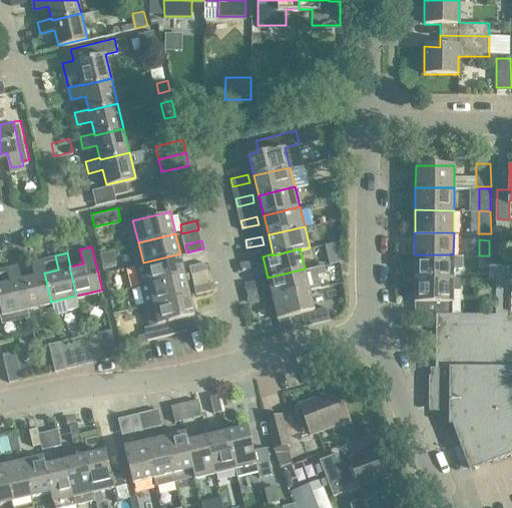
[(180,254),(143,263),(135,265),(139,284),(147,282),(155,280),(184,273),(180,254)]
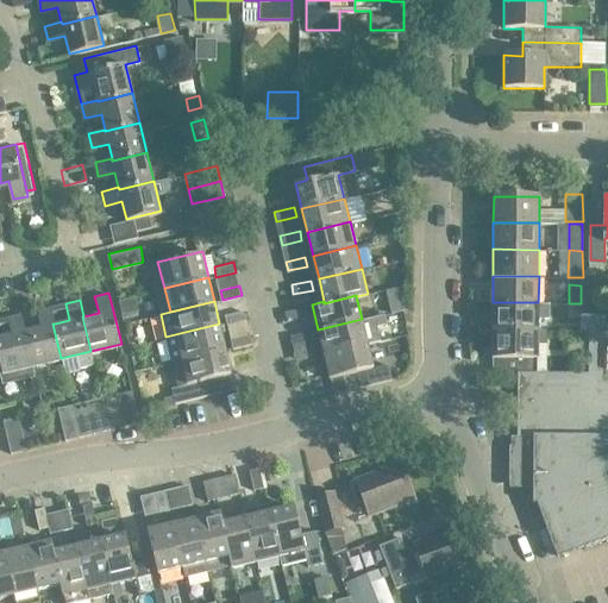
[(493,302),(493,328),(538,330),(538,302),(493,302)]
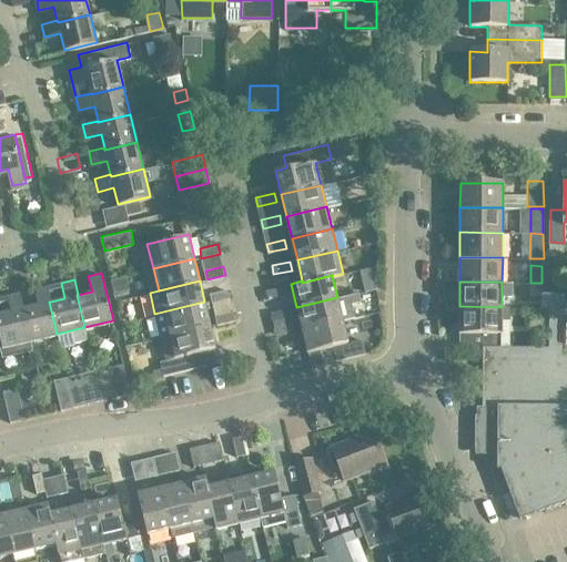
[(284,285),(266,289),(269,298),(286,294),(284,285)]
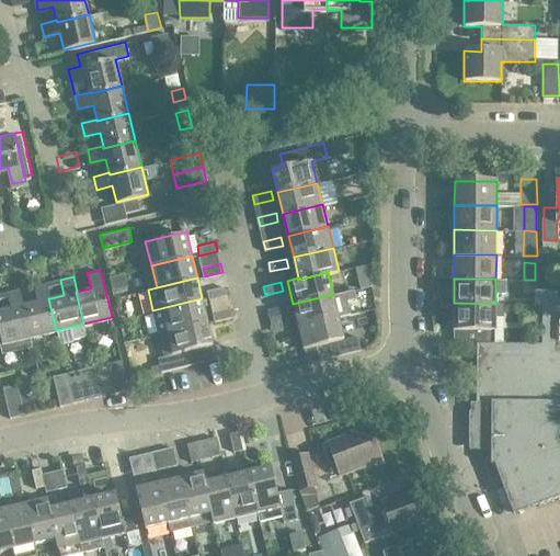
[(37,301),(23,305),(22,305),(30,337),(56,330),(48,298),(50,298),(46,283),(34,285),(37,301)]
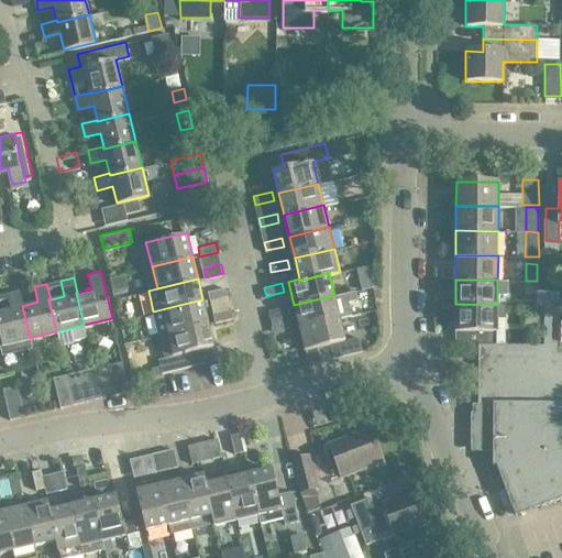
[(227,286),(208,291),(210,301),(229,296),(227,286)]
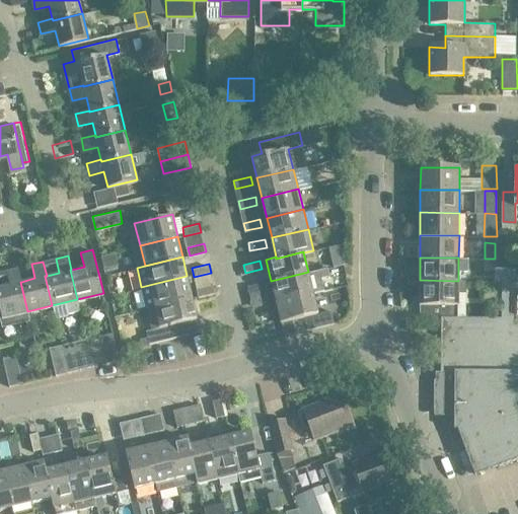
[(20,282),(21,282),(17,268),(0,271),(0,311),(1,317),(27,311),(20,282)]
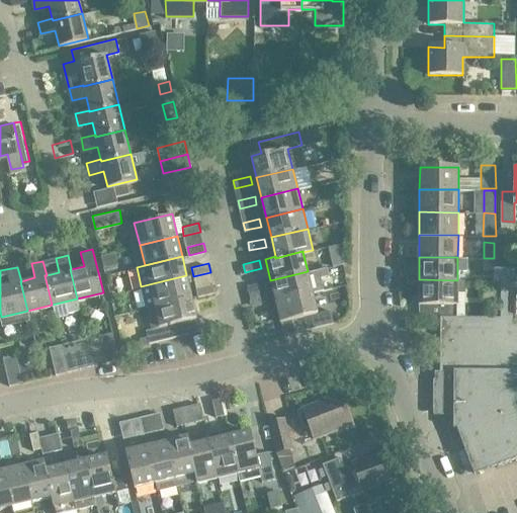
[(308,271),(270,280),(275,300),(298,293),(313,290),(308,271)]
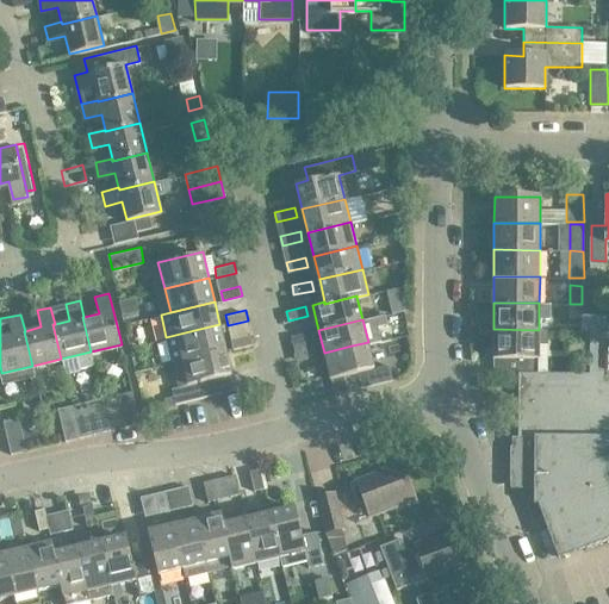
[(219,324),(185,332),(175,335),(181,360),(225,349),(219,324)]
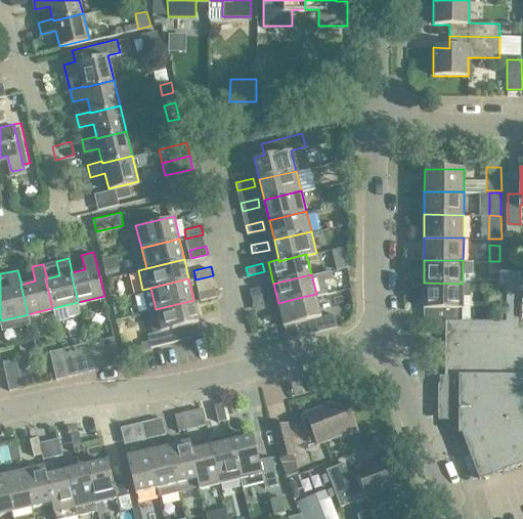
[(463,284),(424,283),(424,308),(463,308),(463,284)]
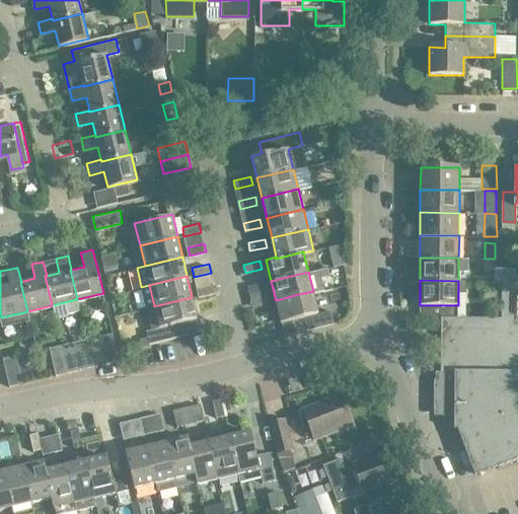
[(517,281),(514,282),(502,282),(502,305),(501,306),(501,315),(441,315),(440,371),(435,371),(436,400),(437,405),(438,408),(455,408),(454,427),(457,427),(471,465),(474,472),(517,456),(517,281)]
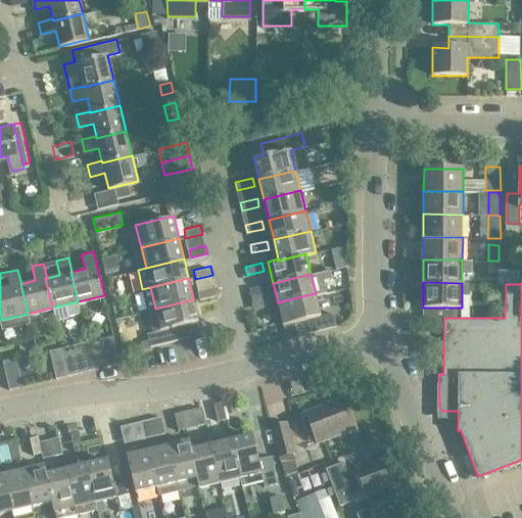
[(267,284),(250,288),(255,308),(272,304),(269,292),(267,284)]
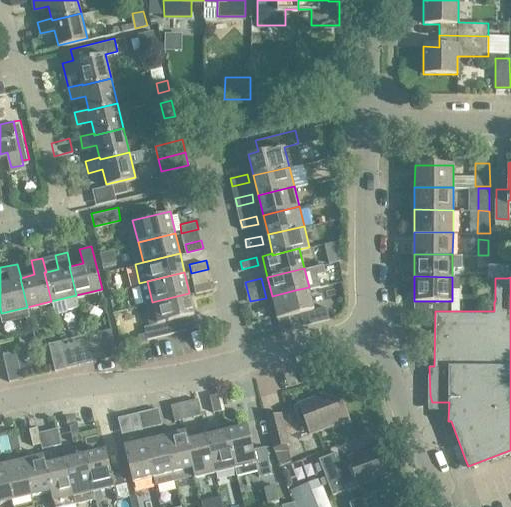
[(211,280),(194,284),(196,291),(213,288),(211,280)]
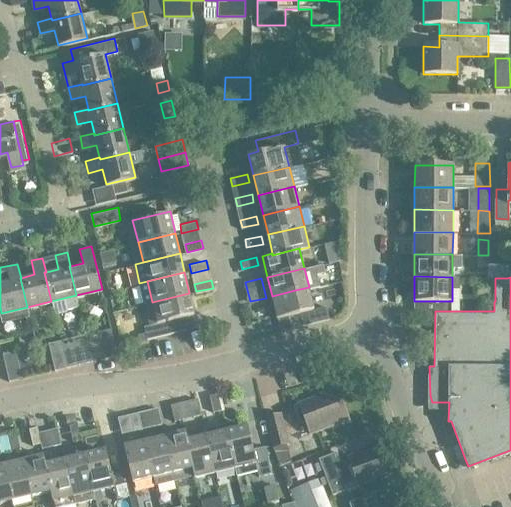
[(489,284),(478,284),(478,299),(488,299),(489,284)]
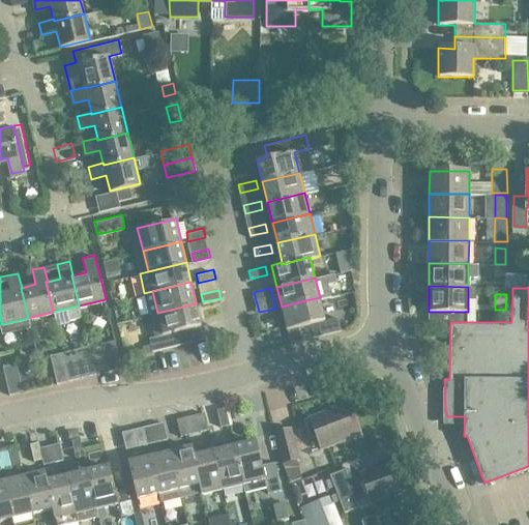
[(325,319),(320,297),(305,300),(282,307),(287,328),(311,323),(314,334),(345,327),(342,315),(325,319)]
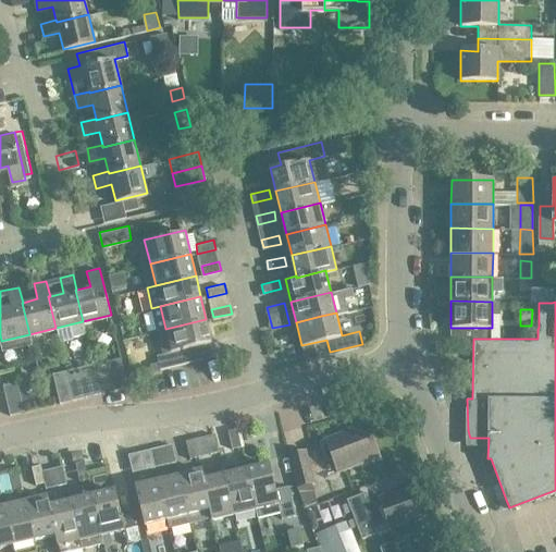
[(206,319),(165,329),(158,330),(163,353),(157,354),(160,368),(194,359),(190,346),(211,341),(206,319)]
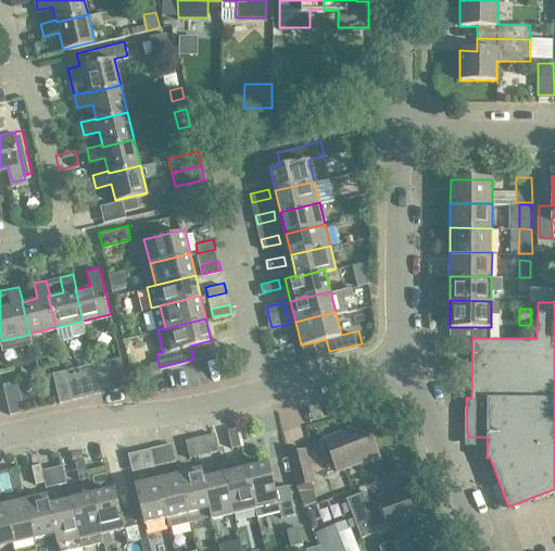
[(122,355),(108,359),(114,388),(128,385),(122,355)]
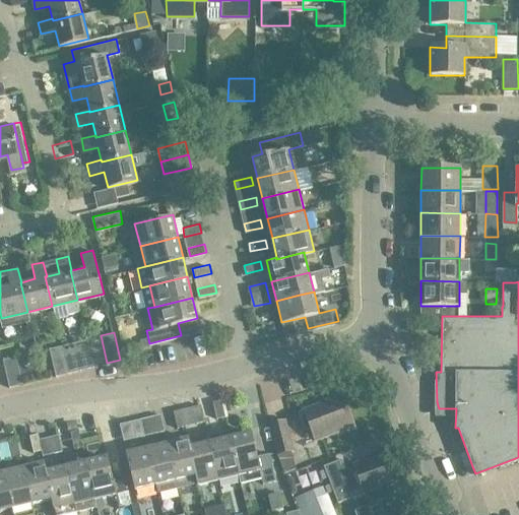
[(62,344),(68,372),(82,369),(76,341),(62,344)]
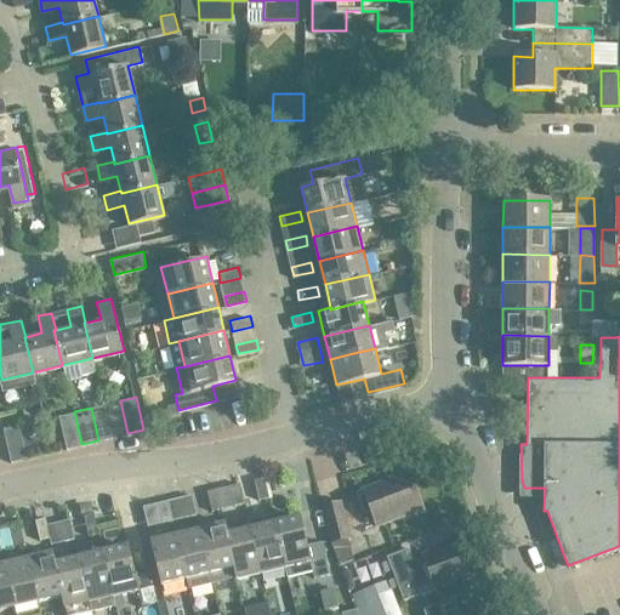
[(81,444),(74,411),(60,415),(68,448),(81,444)]
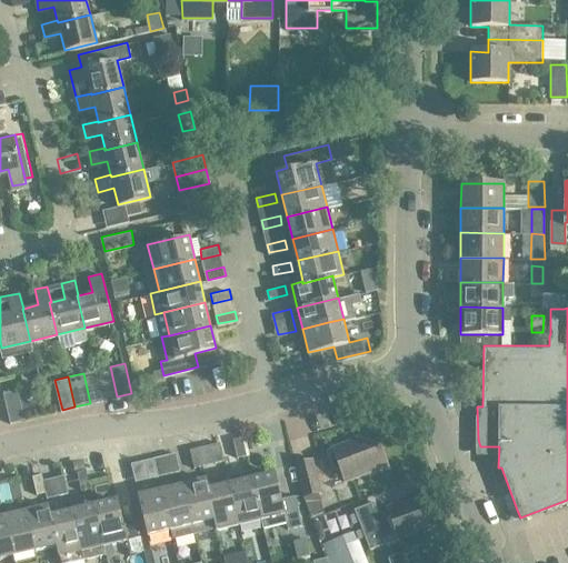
[(18,389),(5,392),(11,422),(26,418),(18,389)]
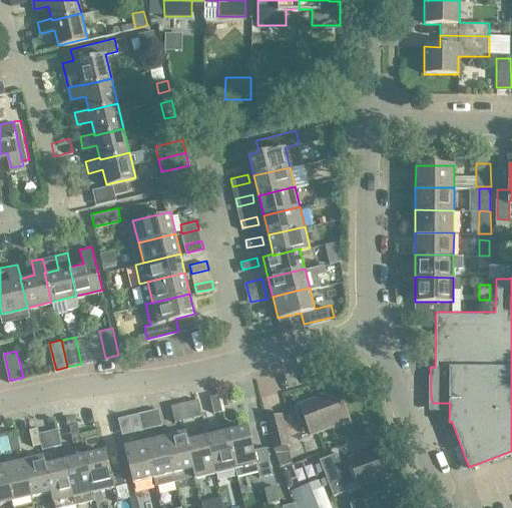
[(339,389),(295,405),(298,415),(306,414),(312,432),(350,418),(339,389)]
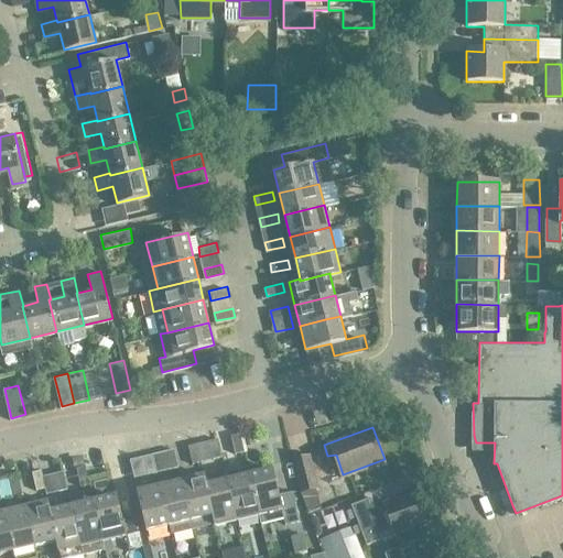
[(241,433),(231,434),(236,452),(245,451),(241,433)]
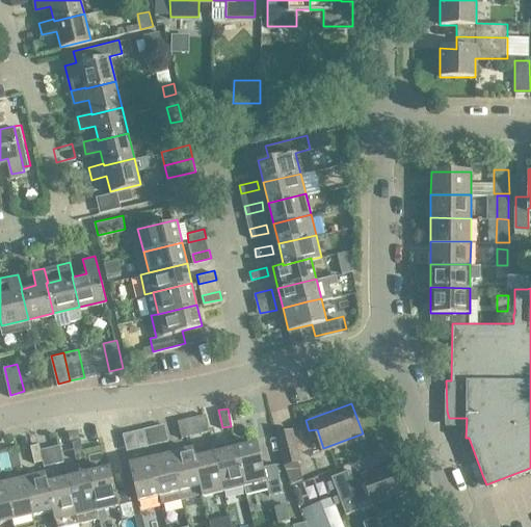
[(206,413),(197,415),(202,432),(210,430),(206,413)]
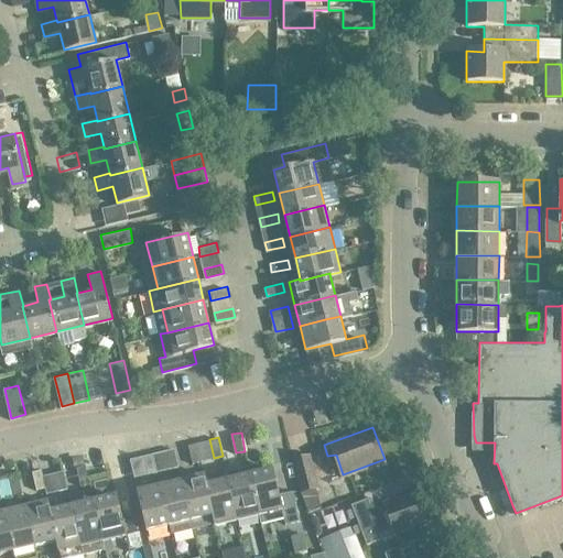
[(198,441),(190,445),(193,462),(203,460),(198,441)]
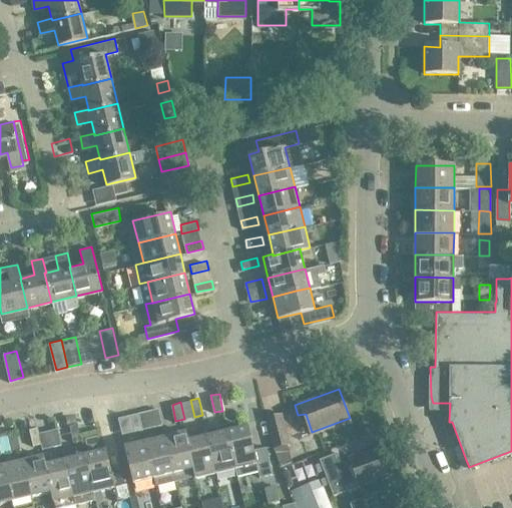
[(159,408),(151,410),(155,426),(163,424),(159,408)]
